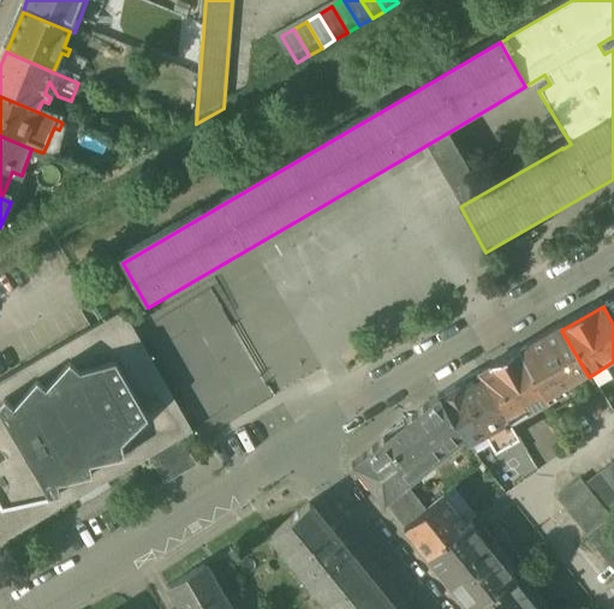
[(124,316),(0,387),(0,549),(153,460),(159,471),(176,461),(191,452),(185,442),(195,436),(194,434),(124,316)]
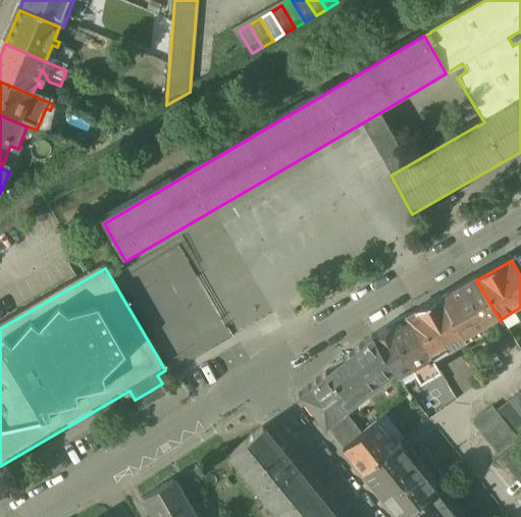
[(476,280),(440,301),(463,339),(499,318),(476,280)]
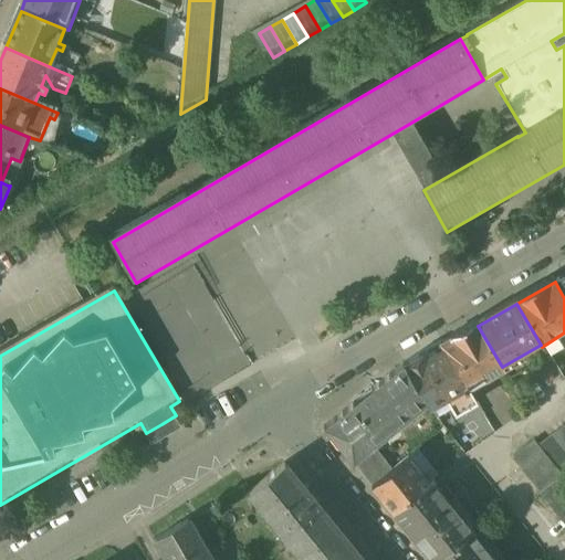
[(478,326),(442,347),(470,394),(505,373),(502,367),(478,326)]
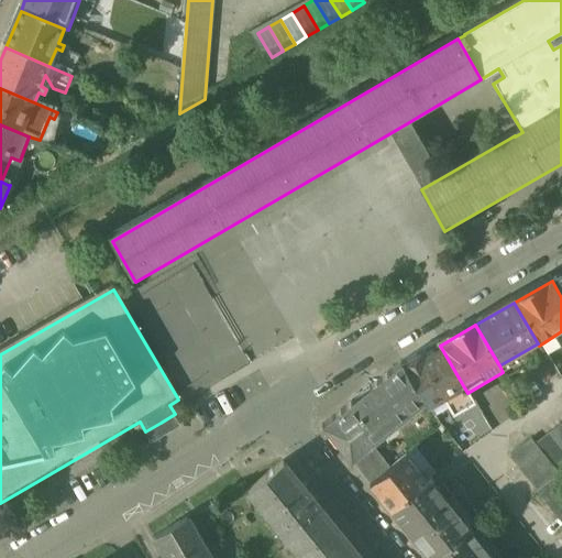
[(440,346),(403,367),(426,407),(429,413),(445,403),(454,418),(475,406),(467,393),(440,346)]
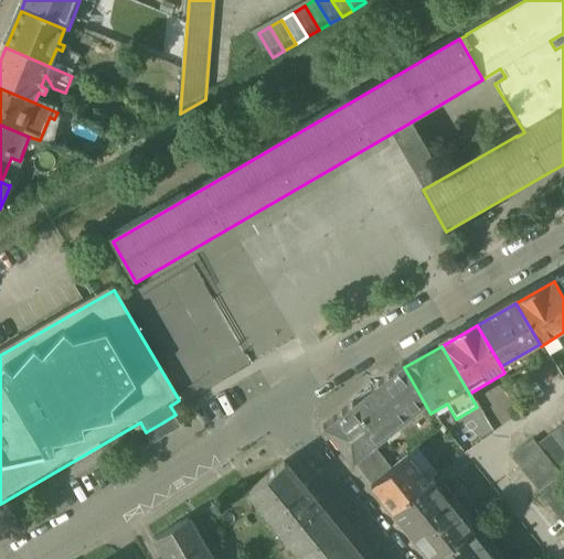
[(404,367),(372,394),(373,396),(357,409),(354,407),(325,431),(353,468),(354,466),(374,450),(427,408),(404,367)]
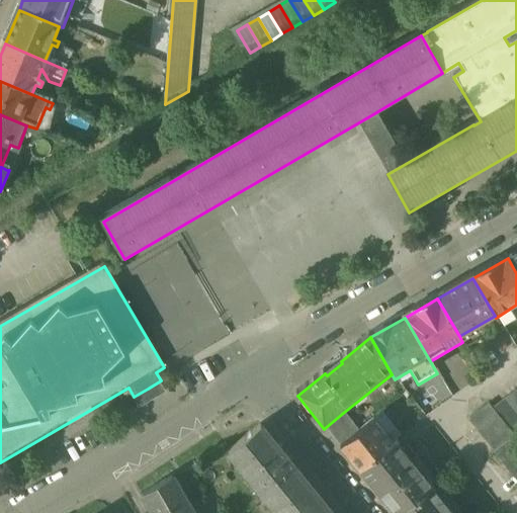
[(516,416),(509,406),(496,416),(498,418),(507,429),(512,436),(516,433),(516,416)]
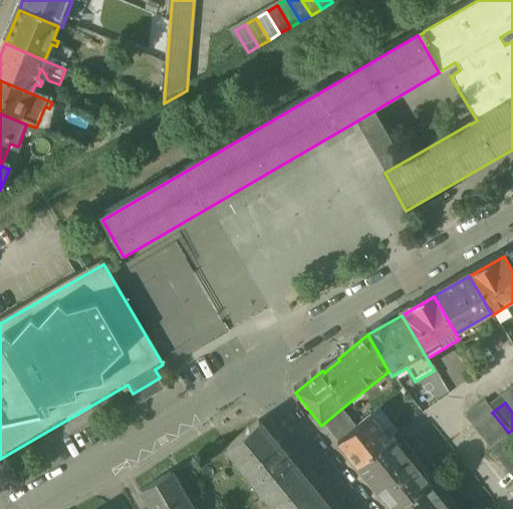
[(487,407),(468,422),(475,430),(494,415),(492,413),(487,407)]
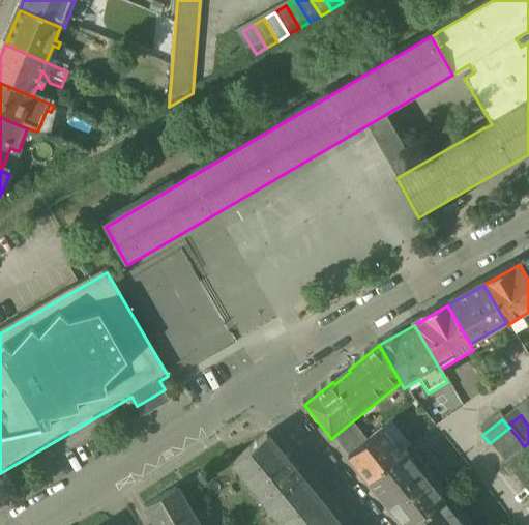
[(351,423),(332,438),(349,460),(369,444),(351,423)]
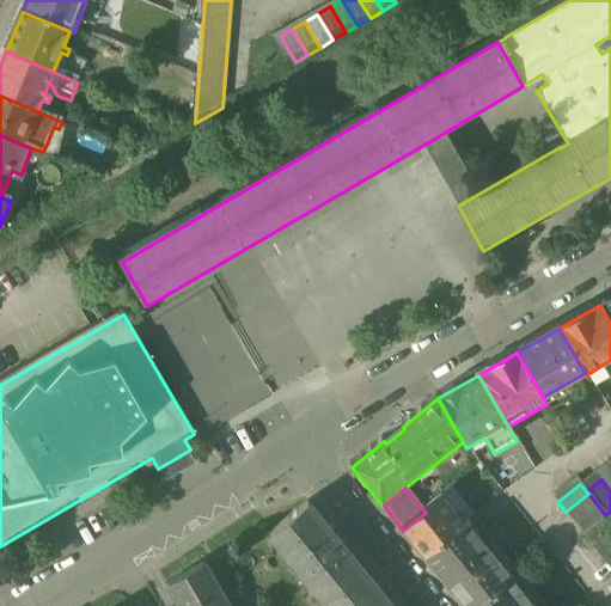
[(588,494),(566,512),(576,525),(599,507),(588,494)]
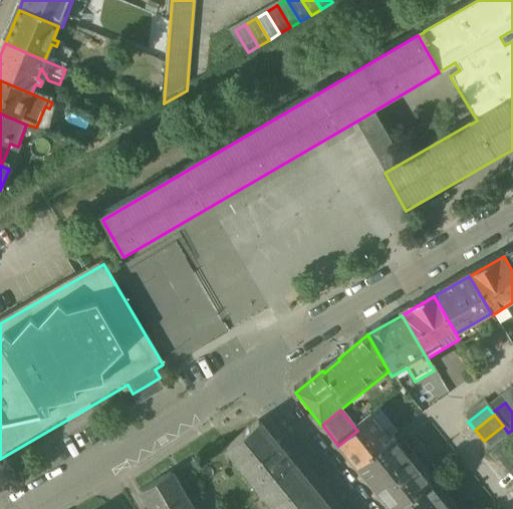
[(357,431),(338,446),(357,470),(392,443),(391,442),(372,420),(357,431)]
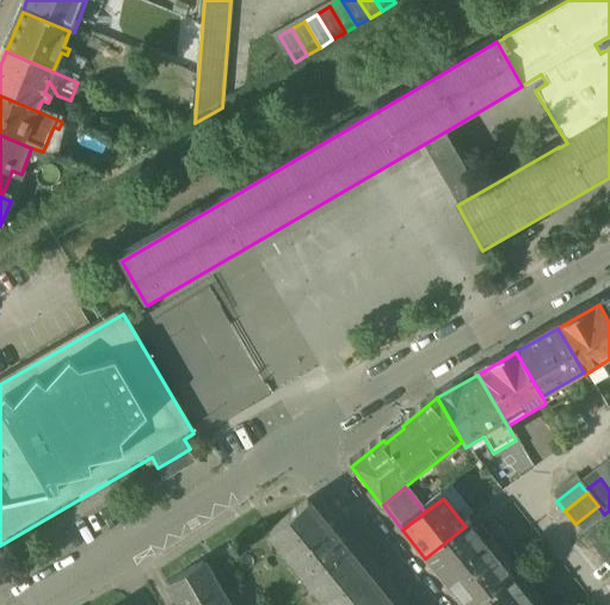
[(337,541),(308,506),(271,536),(326,604),(345,604),(371,584),(343,549),(344,548),(338,539),(337,541)]
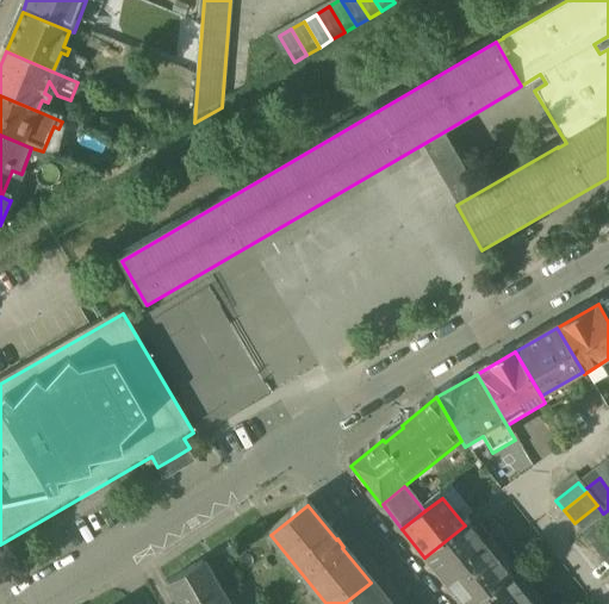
[(597,505),(575,523),(585,536),(607,518),(603,514),(597,505)]
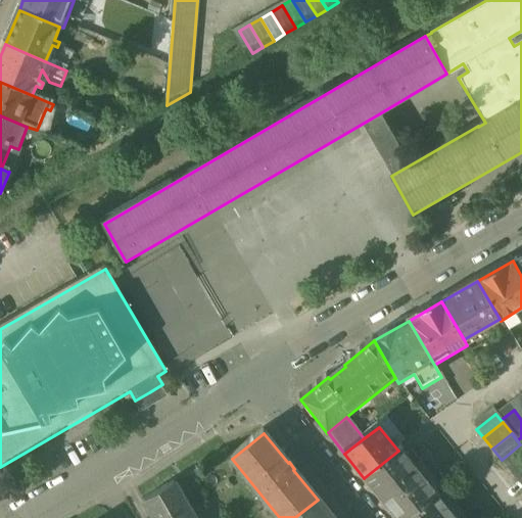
[(521,445),(520,444),(502,460),(511,471),(521,461),(521,445)]
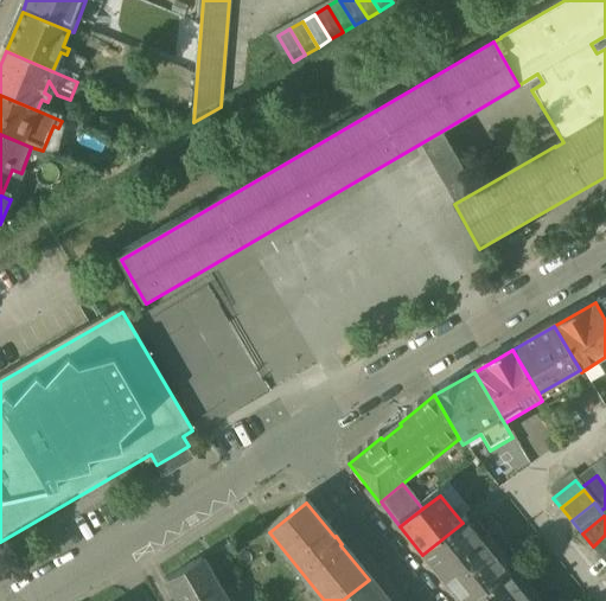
[(463,523),(422,555),(459,600),(476,600),(509,574),(465,519),(461,522),(463,523)]
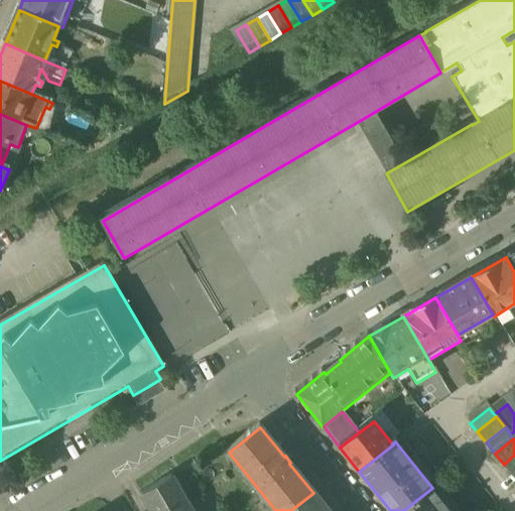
[(514,455),(504,465),(512,476),(514,473),(514,455)]
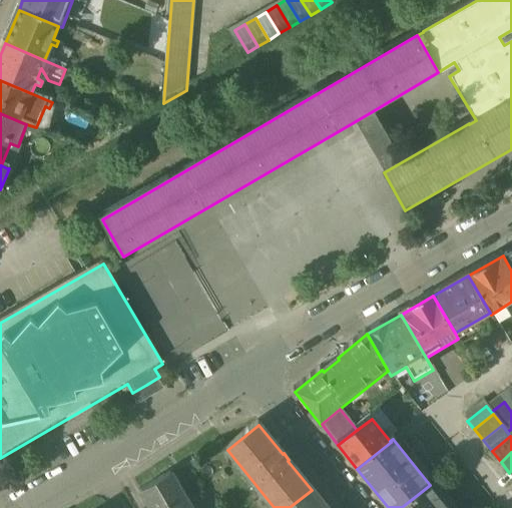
[(191,507),(182,491),(180,491),(171,476),(142,493),(150,507),(191,507)]
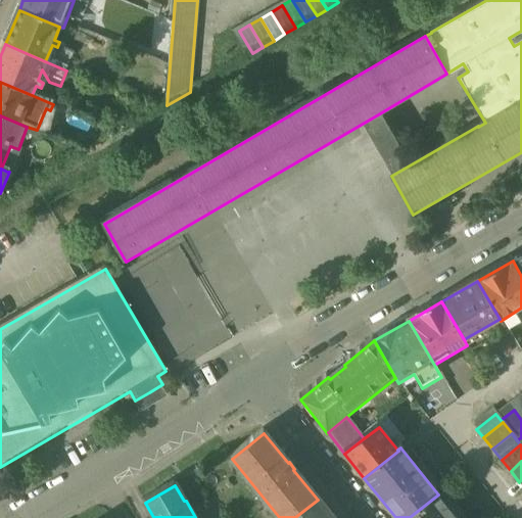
[(457,517),(438,495),(410,517),(457,517)]
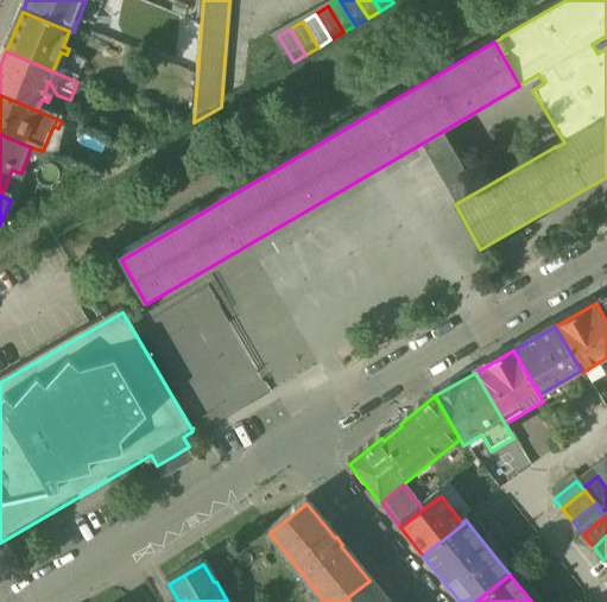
[(387,601),(370,581),(343,601),(387,601)]
